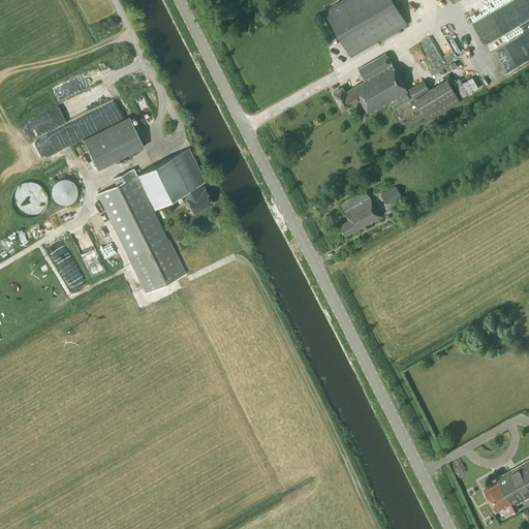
[(393,0),(341,0),(323,10),(351,57),(407,24),(393,0)]
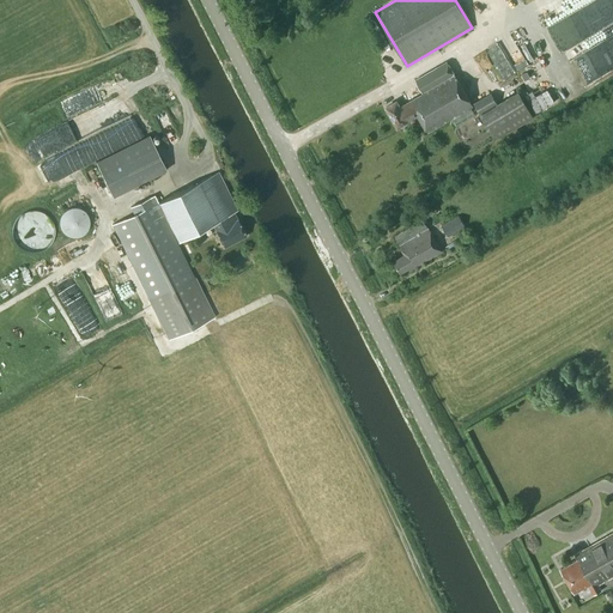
[(428,132),(473,107),(449,64),(417,82),(424,95),(400,108),(396,101),(387,107),(398,127),(407,121),(417,115),(426,131),(428,132)]
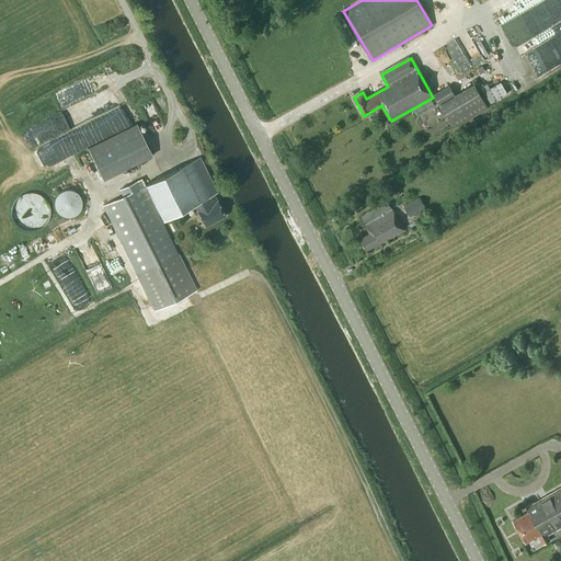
[(482,75),(494,96),(514,87),(503,64),(482,75)]
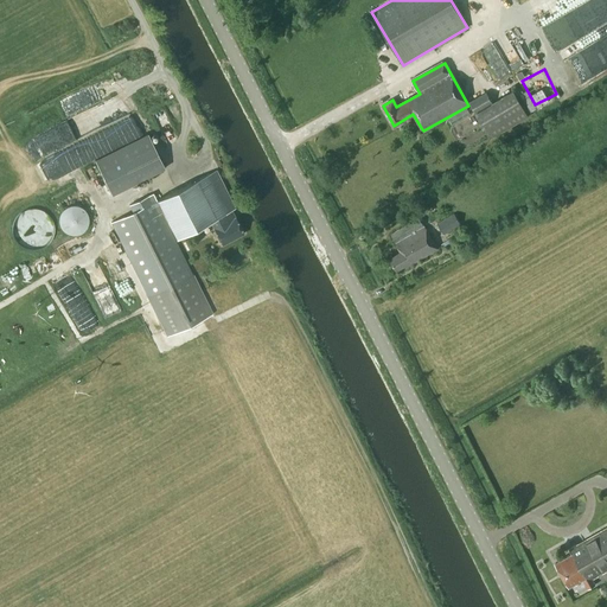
[(561,76),(563,93),(585,88),(581,72),(561,76)]
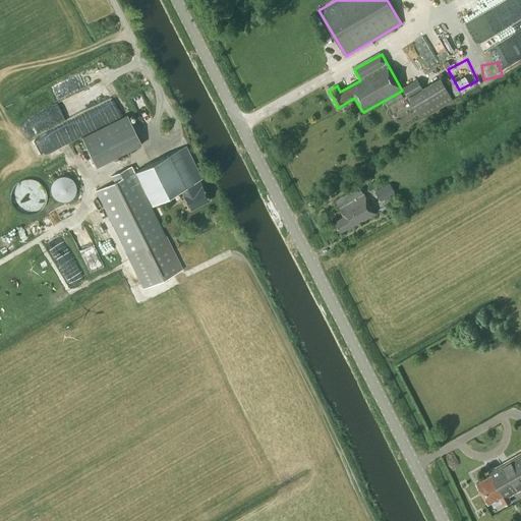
[(454,100),(441,77),(408,97),(421,118),(454,100)]
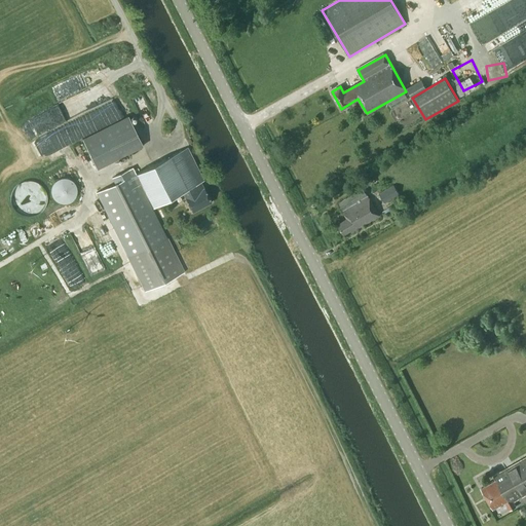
[(426,88),(421,79),(407,88),(412,97),(426,88)]
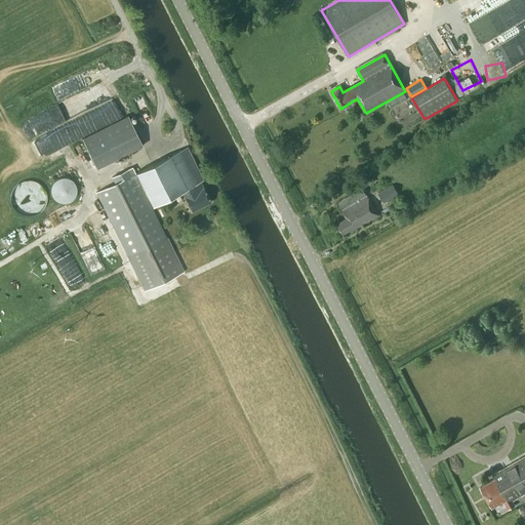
[(63,103),(69,119),(83,114),(77,97),(63,103)]
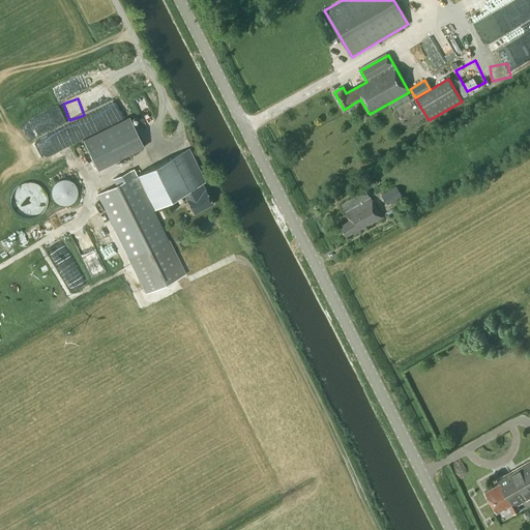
[(129,116),(83,139),(97,169),(144,146),(129,116)]
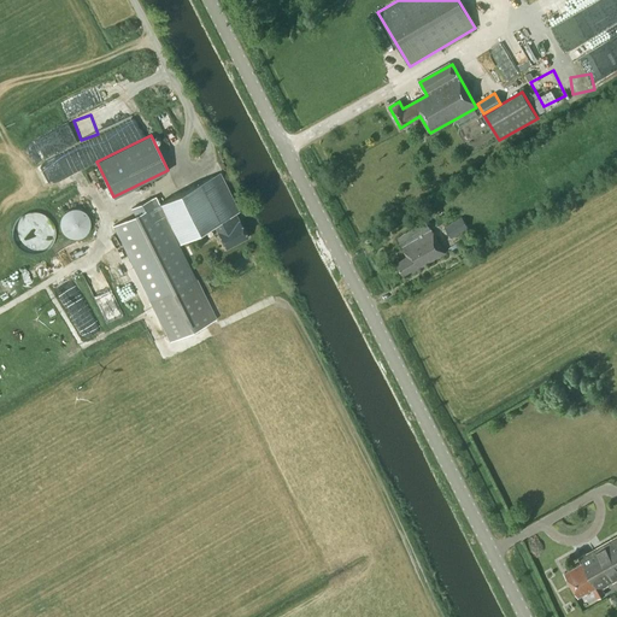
[(209,227),(215,224),(225,246),(246,236),(239,221),(235,213),(239,211),(219,172),(160,203),(156,194),(131,206),(135,215),(113,225),(151,303),(170,341),(217,318),(198,280),(197,280),(177,242),(209,227)]
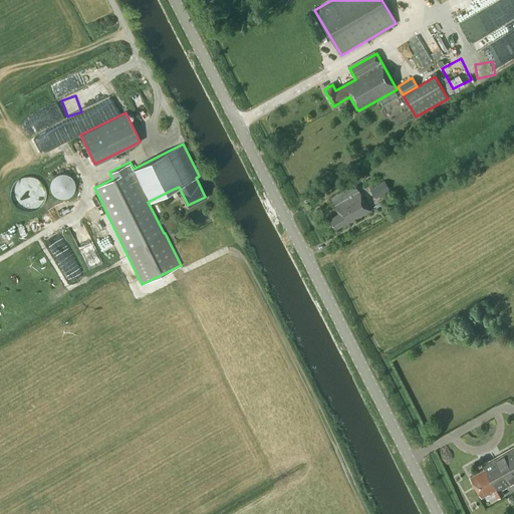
[(47,201),(38,174),(14,183),(24,209),(47,201)]
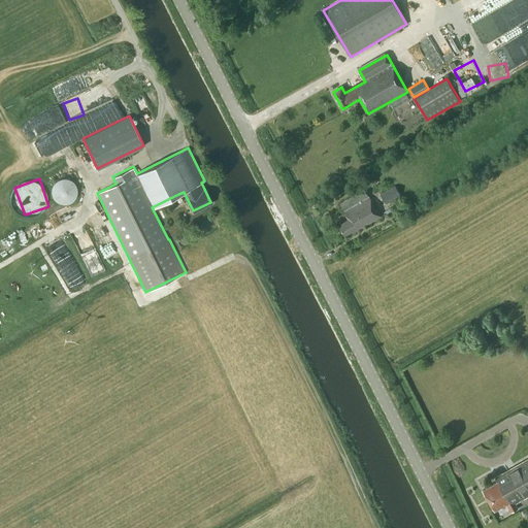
[(52,187),(52,191),(52,195),(55,199),(58,202),(62,203),(66,203),(70,202),(74,199),(76,195),(77,191),(76,187),(74,183),(70,179),(66,178),(62,178),(58,179),(55,183),(52,187)]
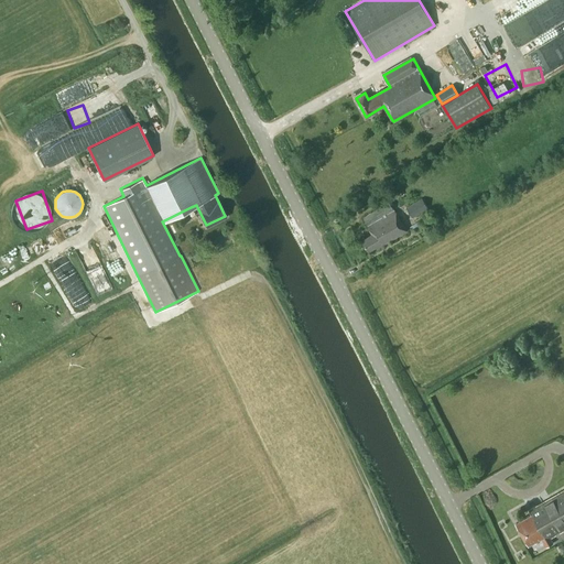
[(422,198),(407,206),(413,217),(427,208),(422,198)]
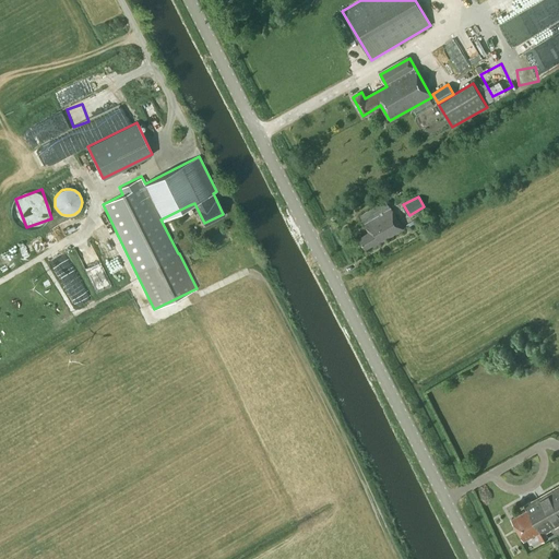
[(369,233),(359,238),(365,248),(372,245),(372,246),(403,228),(387,201),(359,216),(369,233)]
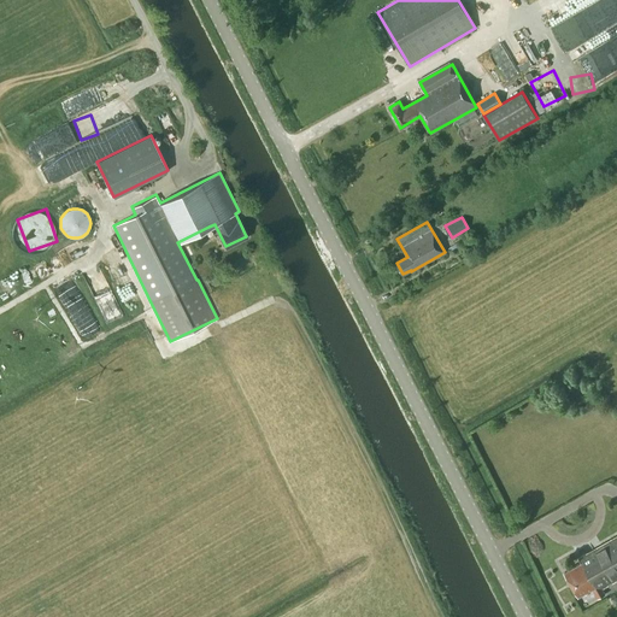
[(103,266),(88,275),(100,298),(110,292),(103,277),(106,275),(103,266)]
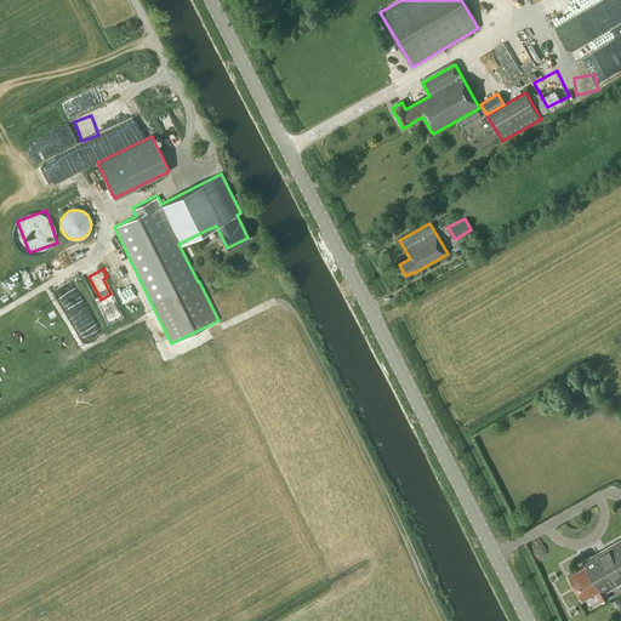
[(582,600),(597,592),(602,602),(610,597),(607,592),(620,582),(620,540),(582,563),(586,567),(569,576),(582,600)]
